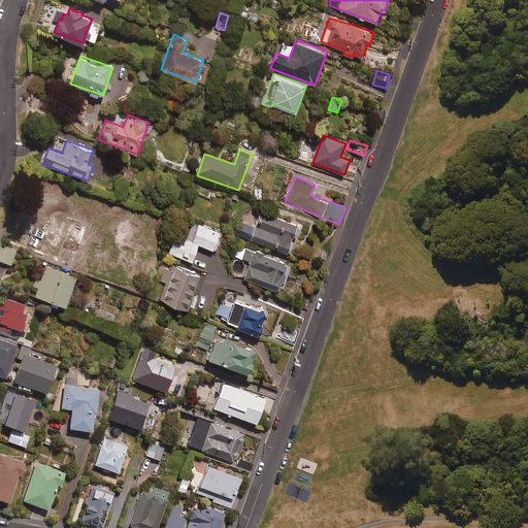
[(298,225),(262,211),(256,228),(241,223),(237,234),(288,253),(298,225)]
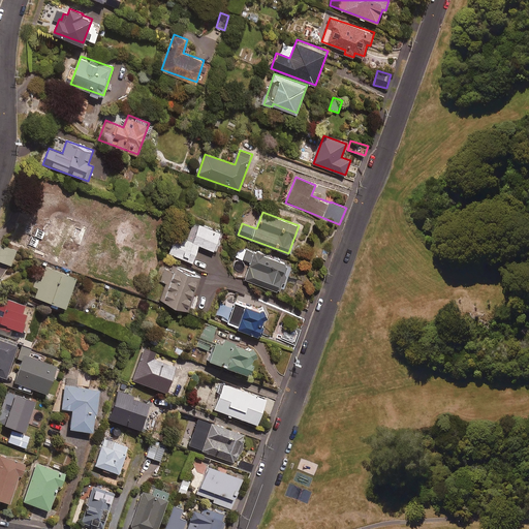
[(221,232),(193,222),(188,237),(177,232),(169,253),(193,261),(199,245),(214,250),(221,232)]
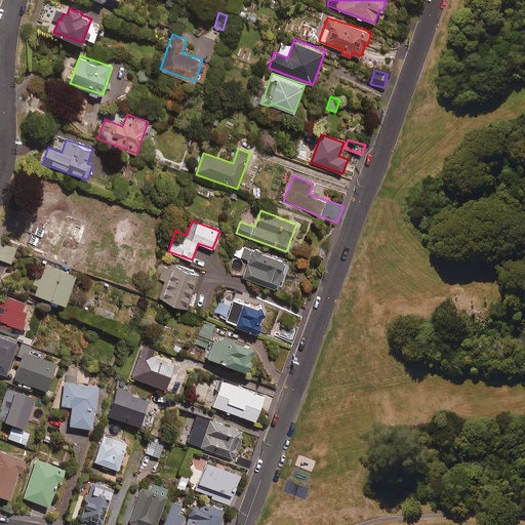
[(15,249),(1,244),(0,246),(0,259),(9,264),(15,249)]
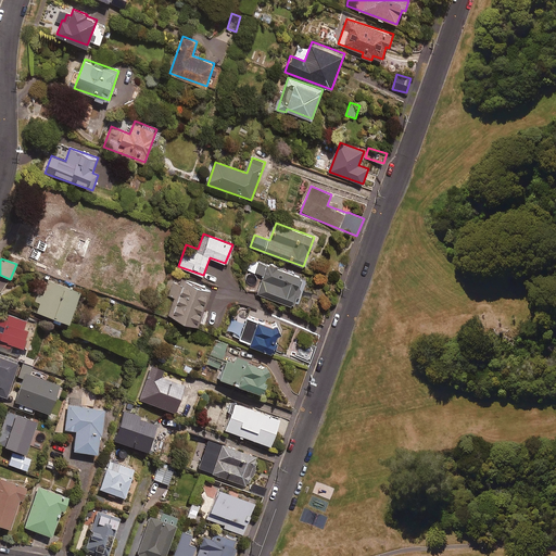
[(295,305),(299,297),(300,297),(303,289),(301,288),(304,280),(302,279),(302,278),(260,262),(255,273),(265,276),(258,293),(292,305),(292,304),(295,305)]
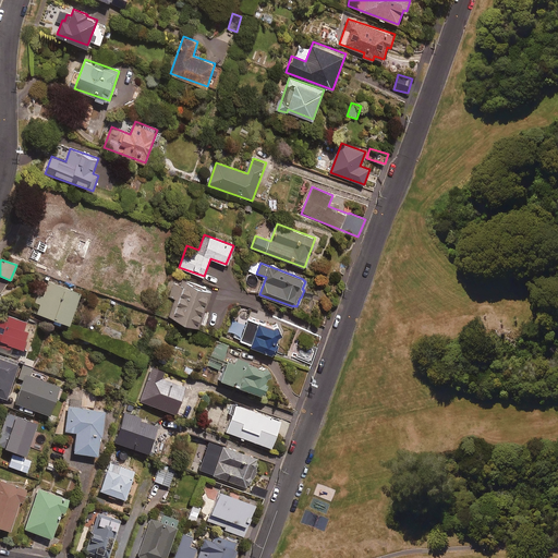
[(174,281),(169,295),(174,298),(168,316),(198,327),(211,291),(182,280),(180,283),(174,281)]
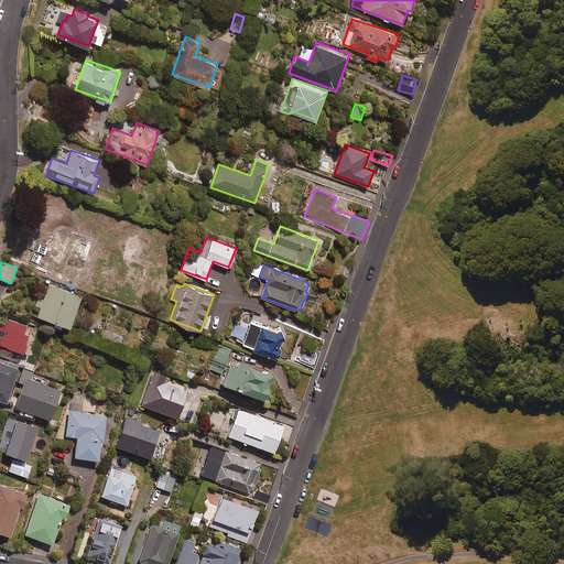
[(79,296),(49,285),(36,318),(67,329),(79,296)]
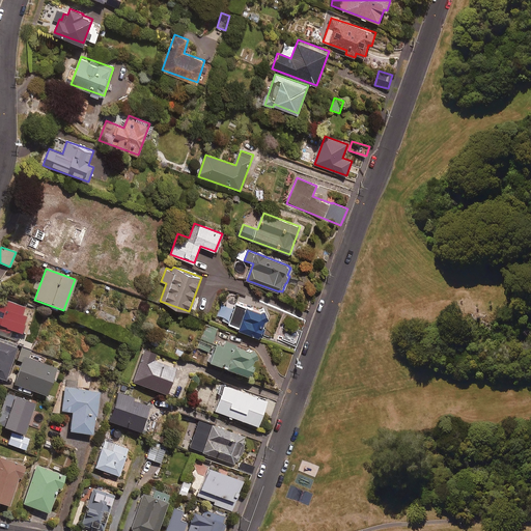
[(10,333),(20,337),(21,334),(24,335),(33,310),(6,301),(0,316),(0,326),(11,330),(10,333)]
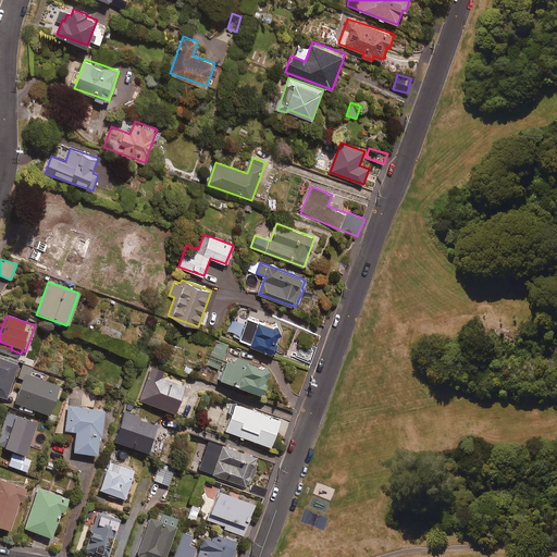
[(273,326),(248,318),(240,341),(275,353),(279,342),(276,342),(279,336),(283,334),(279,324),(273,326)]
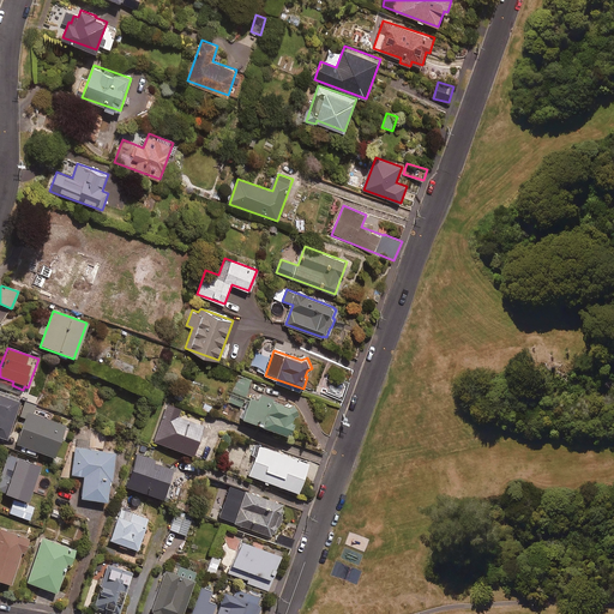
[(252,380),(240,375),(230,403),(241,407),(252,380)]
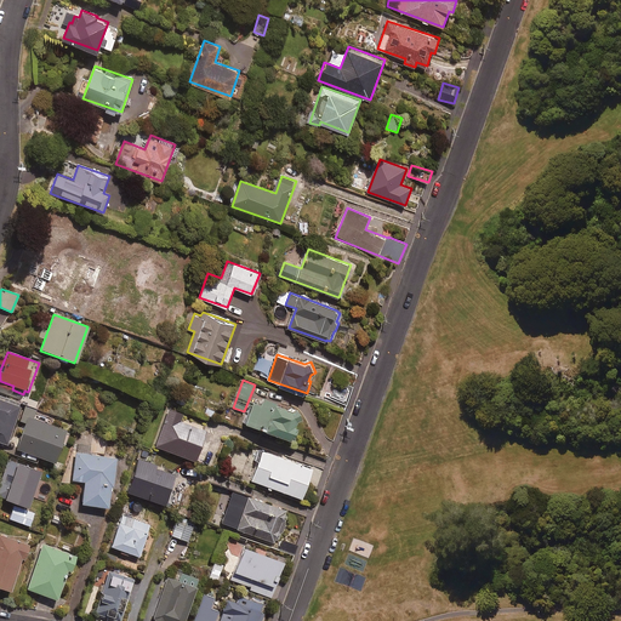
[(34,398),(24,396),(22,404),(32,406),(34,398)]
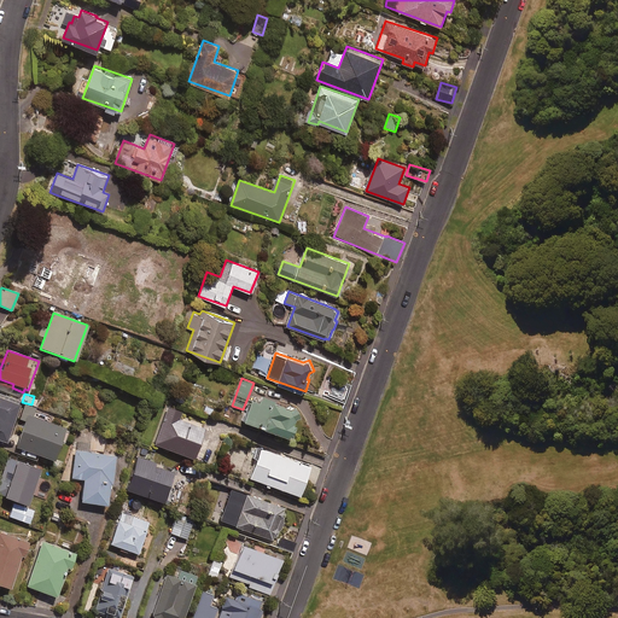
[(18,403),(0,396),(0,439),(5,442),(18,403)]
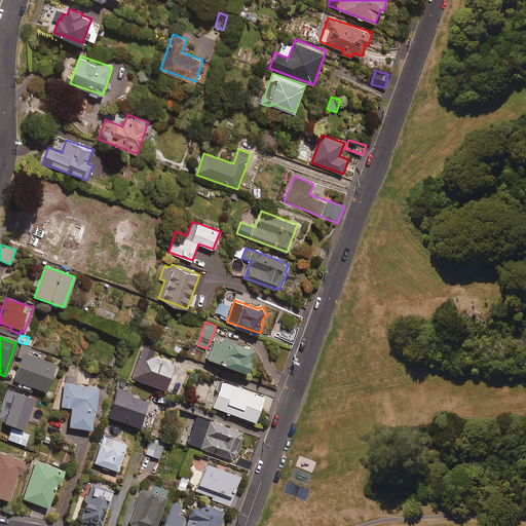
[(243,373),(247,374),(251,364),(248,363),(250,359),(253,358),(249,346),(245,348),(221,339),(219,344),(213,342),(205,360),(243,374),(243,373)]
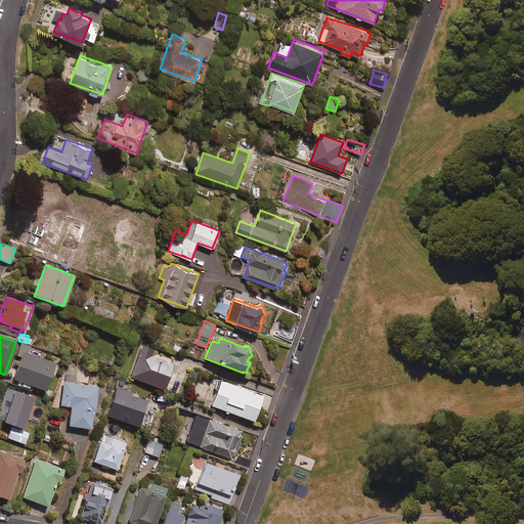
[(30,346),(20,343),(16,355),(22,357),(13,380),(45,391),(54,363),(28,354),(30,346)]
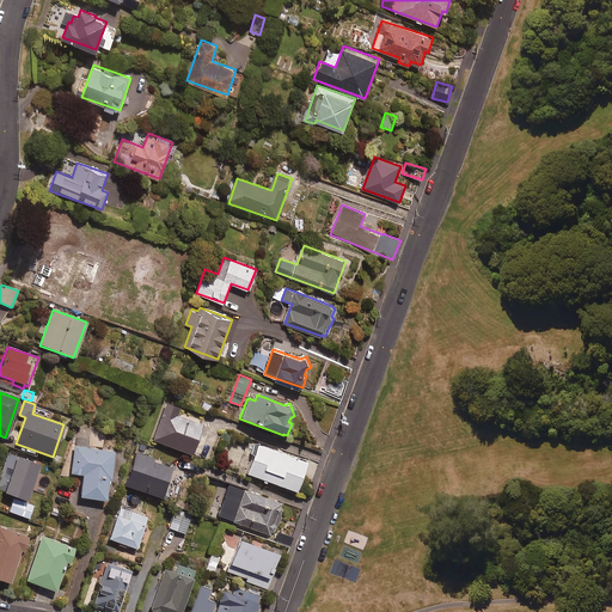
[(179,410),(166,404),(152,441),(190,456),(202,426),(177,416),(179,410)]
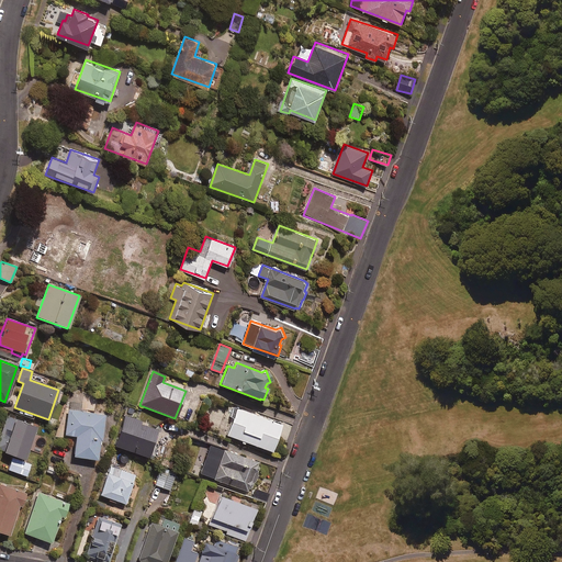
[(62,392),(58,402),(67,404),(69,394),(62,392)]
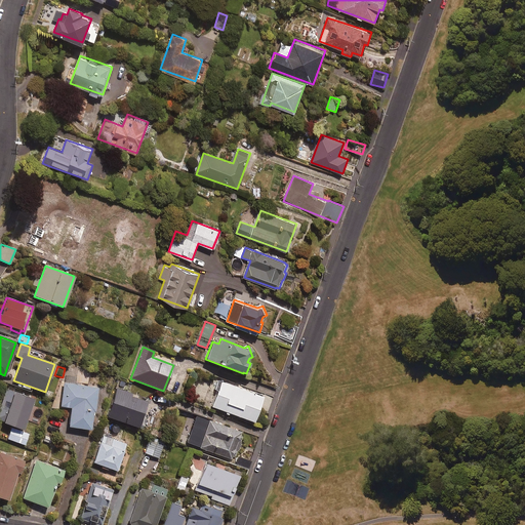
[(76,367),(75,384),(89,385),(89,367),(76,367)]
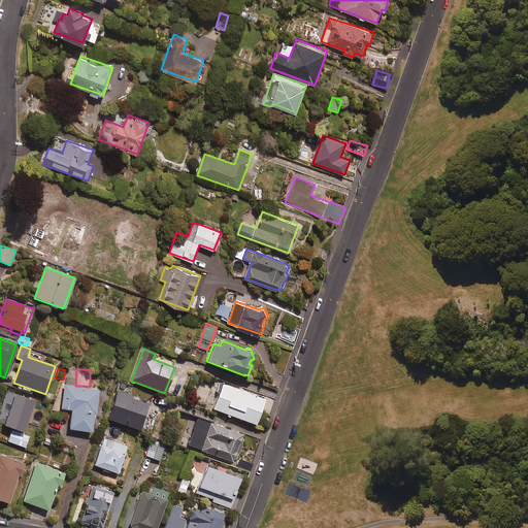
[(264,399),(223,384),(213,409),(255,425),(264,399)]
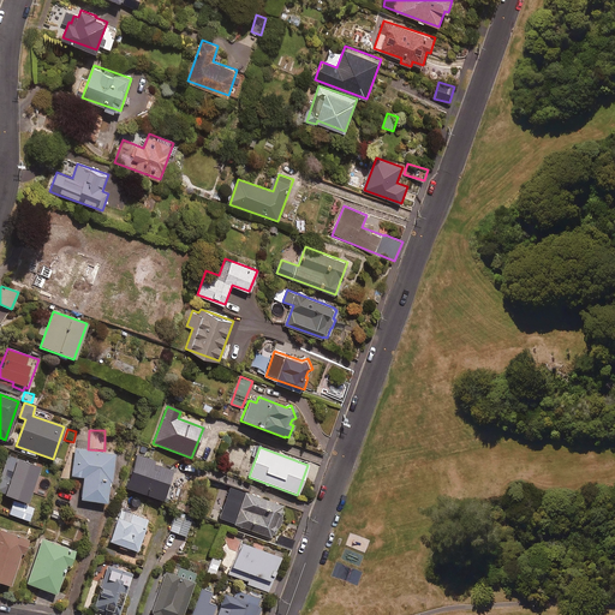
[(81,500),(106,503),(108,482),(111,482),(114,455),(75,449),(71,476),(83,478),(81,500)]
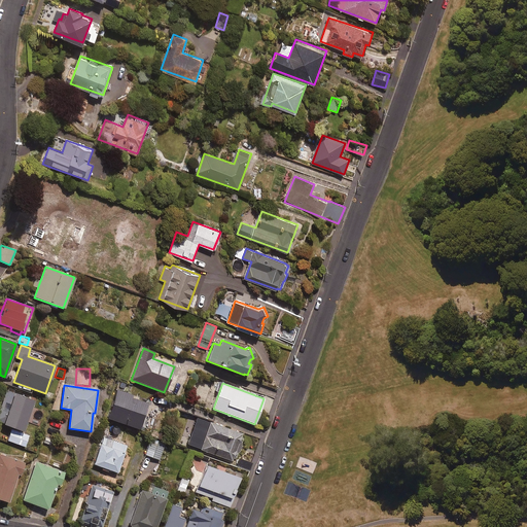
[(34,400),(8,391),(0,412),(0,423),(23,431),(34,400)]
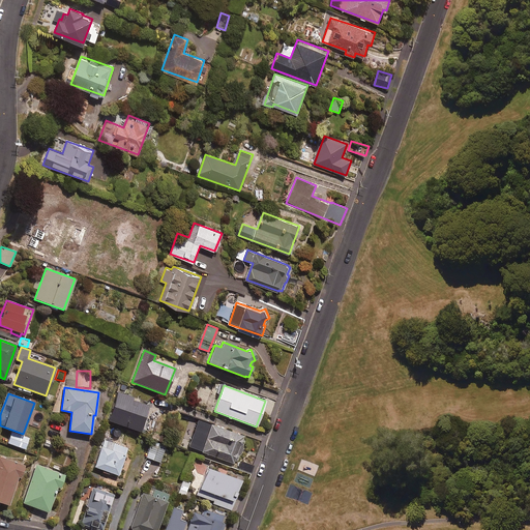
[(152,416),(144,413),(148,404),(117,393),(108,421),(141,433),(142,430),(147,432),(152,416)]
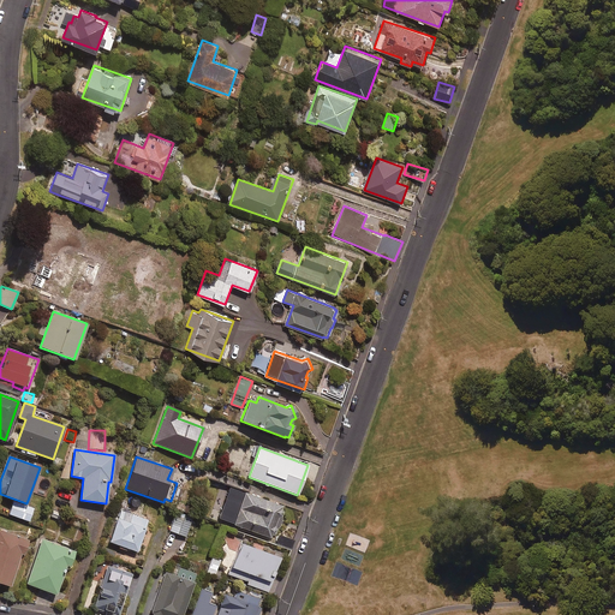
[(281,509),(281,506),(236,490),(231,502),(236,505),(232,514),(237,515),(233,525),(270,538),(272,535),(278,530),(280,524),(281,519),(281,509)]
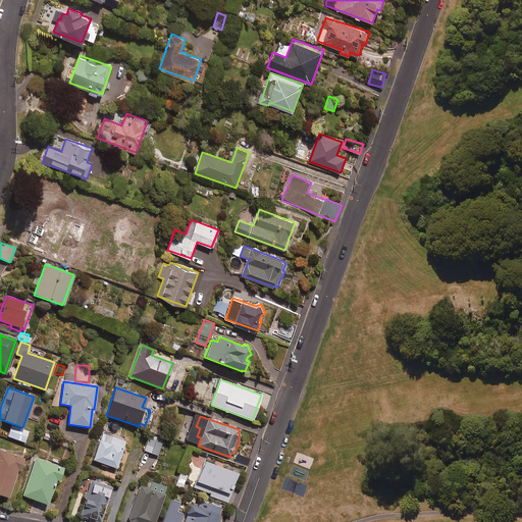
[(28,432),(10,426),(7,436),(23,442),(28,432)]
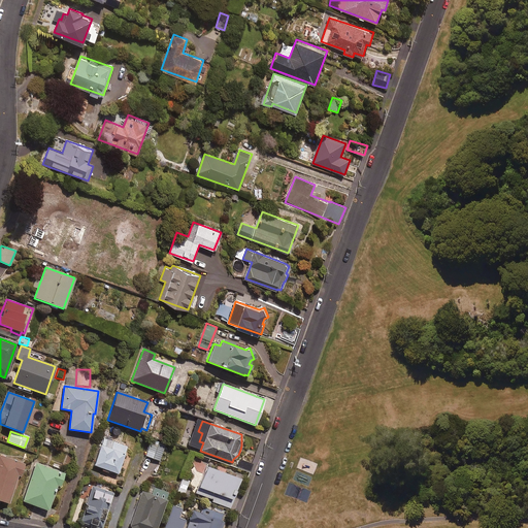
[(127,447),(104,438),(94,465),(117,473),(127,447)]
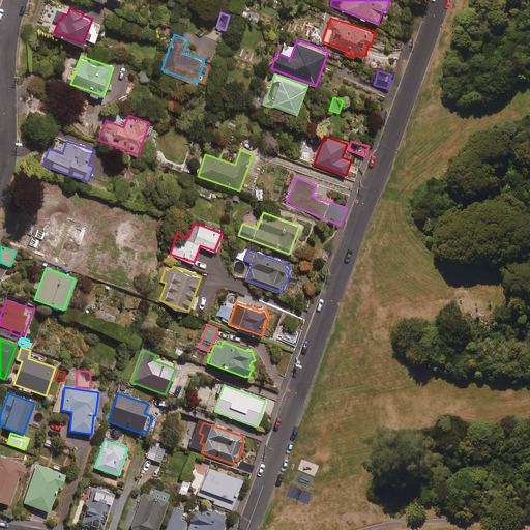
[(166,446),(152,441),(146,458),(159,463),(166,446)]
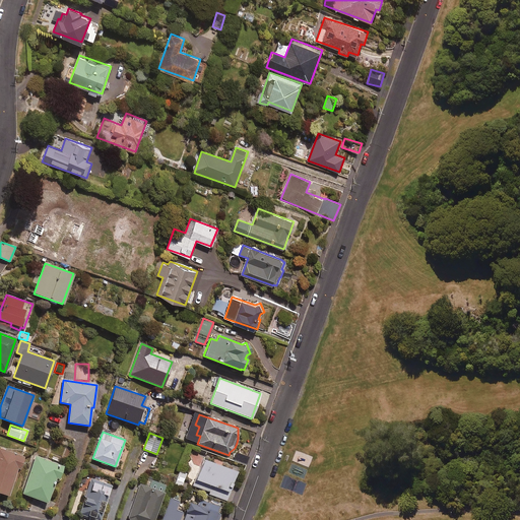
[(23,457),(0,448),(0,493),(7,496),(17,468),(19,469),(23,457)]
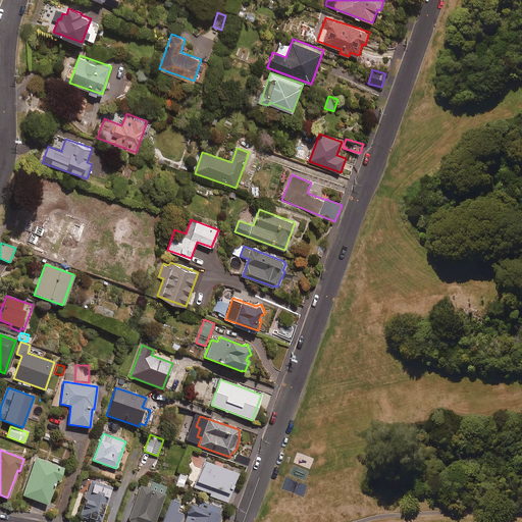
[(249,459),(237,454),(233,461),(247,466),(249,459)]
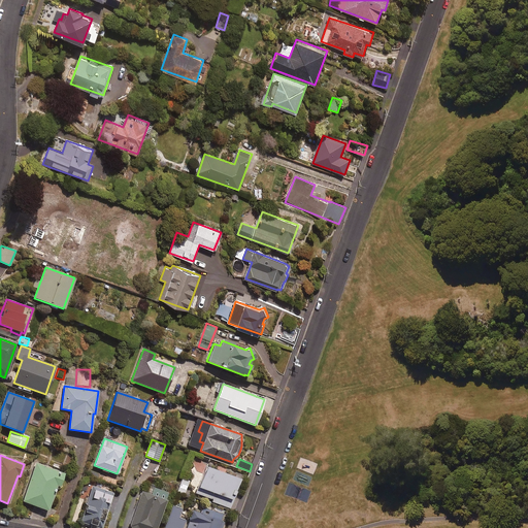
[(64,473),(37,462),(22,500),(46,510),(57,486),(59,487),(64,473)]
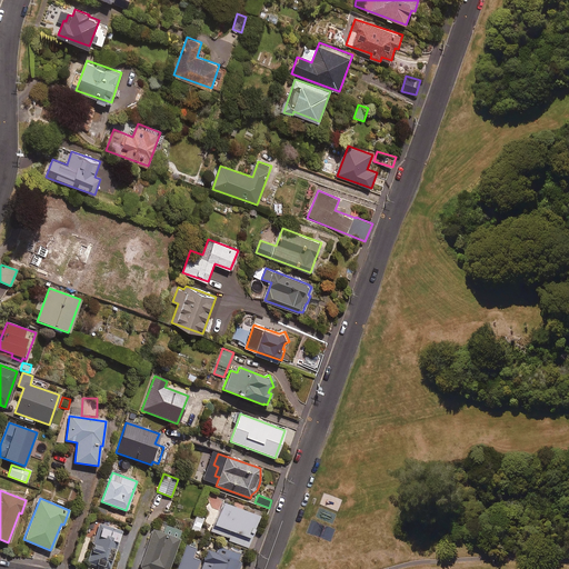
[(258,516),(221,503),(211,532),(229,538),(229,541),(248,547),(258,516)]
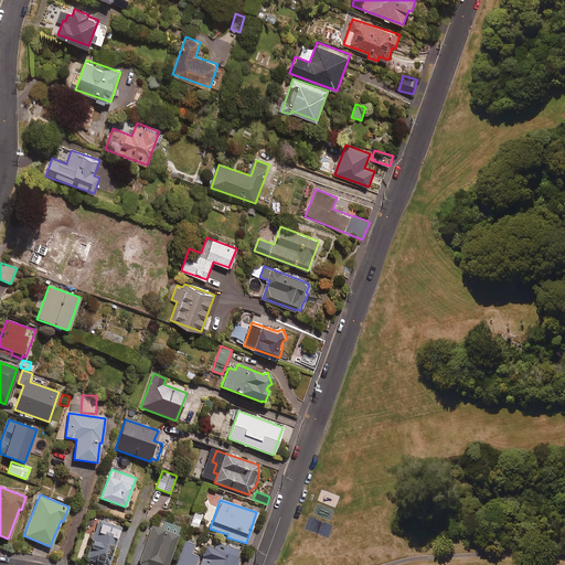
[(202,515),(195,512),(191,525),(198,528),(202,515)]
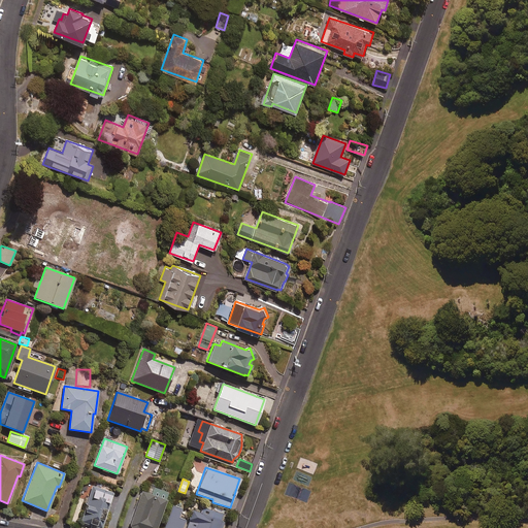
[(100,527),(111,493),(92,486),(80,522),(99,527),(100,527)]
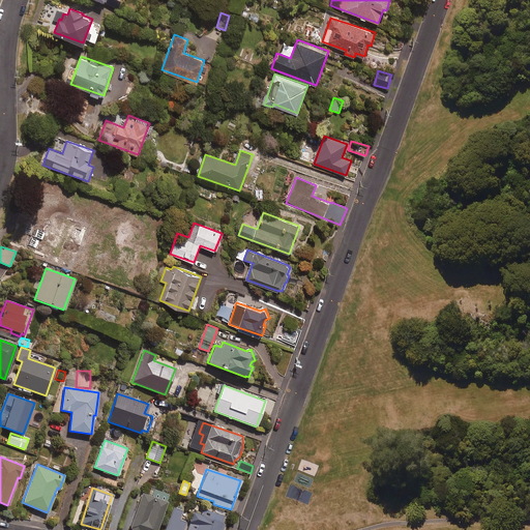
[(129,529),(156,529),(169,494),(159,491),(156,500),(142,495),(129,529)]
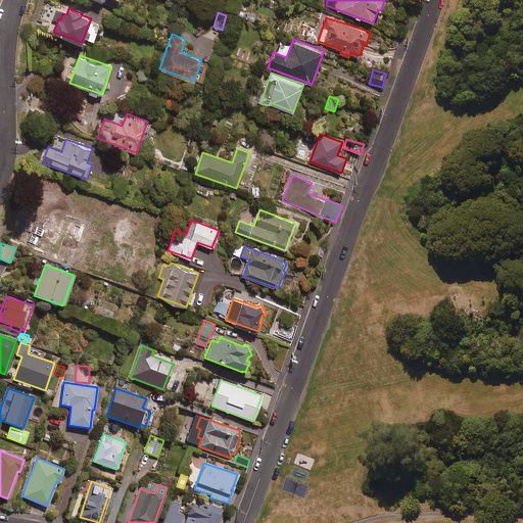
[(180,505),(171,502),(162,522),(180,522),(183,515),(177,513),(180,505)]
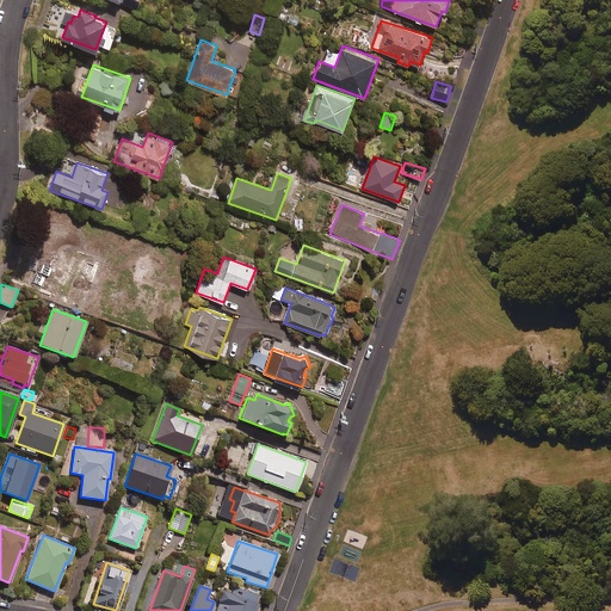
[(255,610),(259,604),(257,603),(258,597),(223,586),(215,610),(255,610)]
